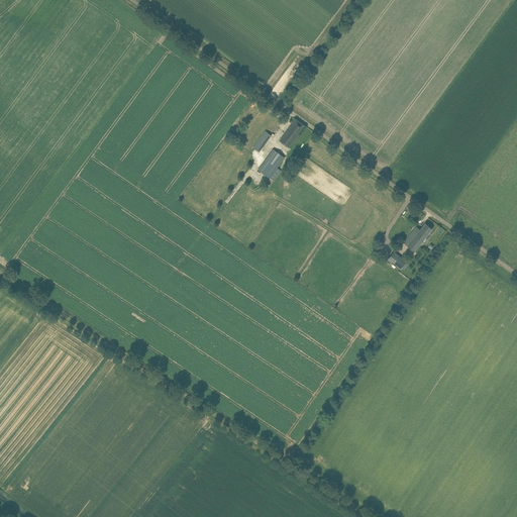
[(280,140),(289,147),(298,135),(297,134),(303,125),(295,120),(280,140)]
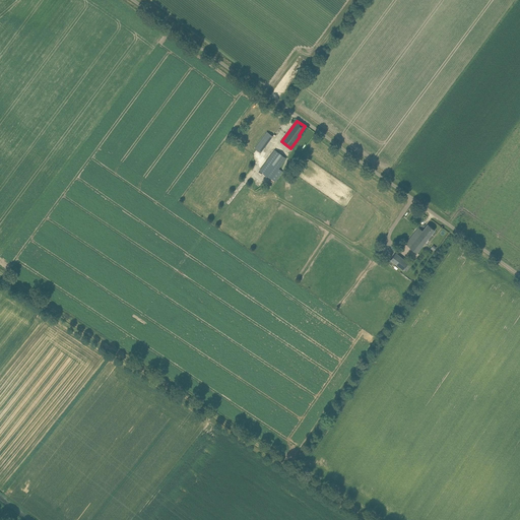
[(254,148),(260,152),(272,136),(266,131),(254,148)]
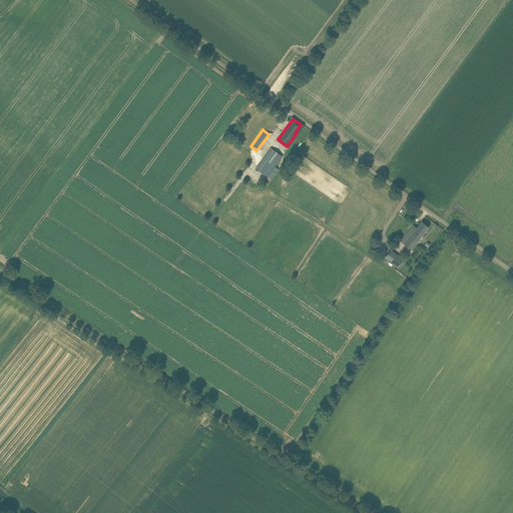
[(283,156),(271,147),(257,168),(273,179),(280,169),(276,166),(283,156)]
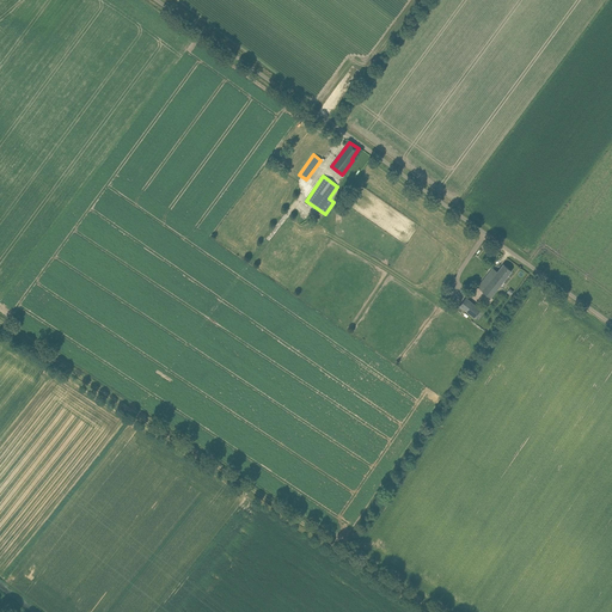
[(477,287),(490,298),(512,270),(503,264),(497,271),(493,268),(477,287)]
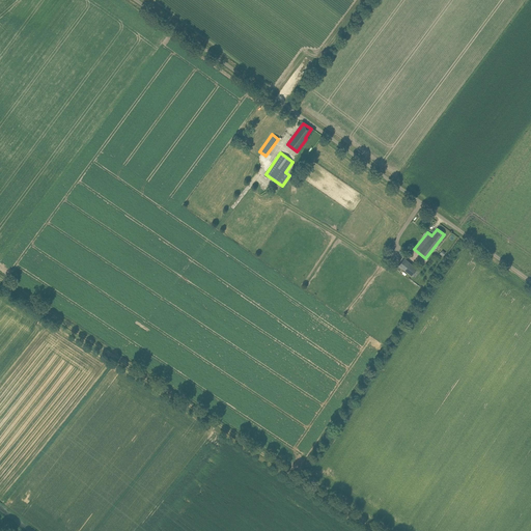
[(402,260),(399,264),(412,276),(413,274),(416,277),(421,271),(404,257),(402,260)]
